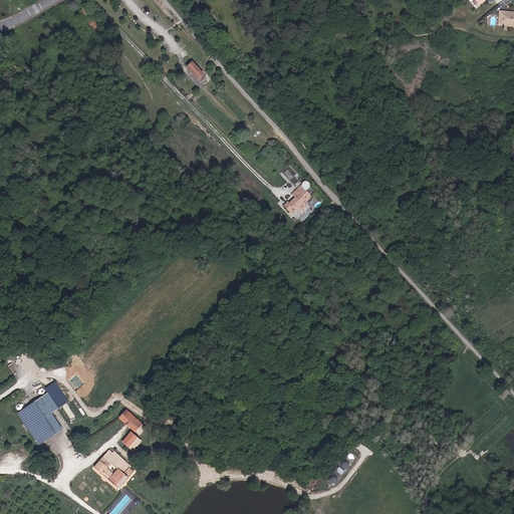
[(87,7),(79,14),(86,22),(94,15),(87,7)]
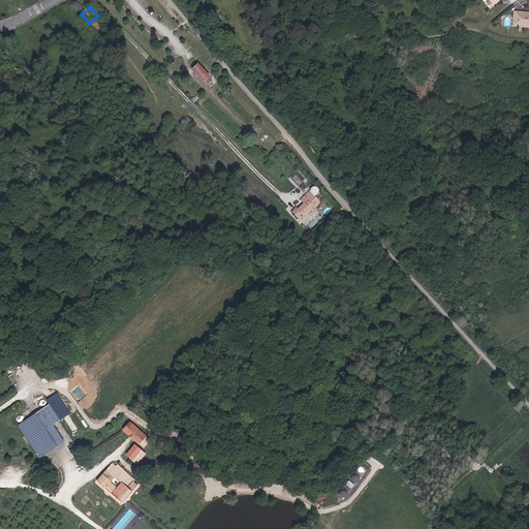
[(517,25),(525,25),(525,27),(528,27),(528,13),(514,13),(512,21),(517,21),(517,25)]
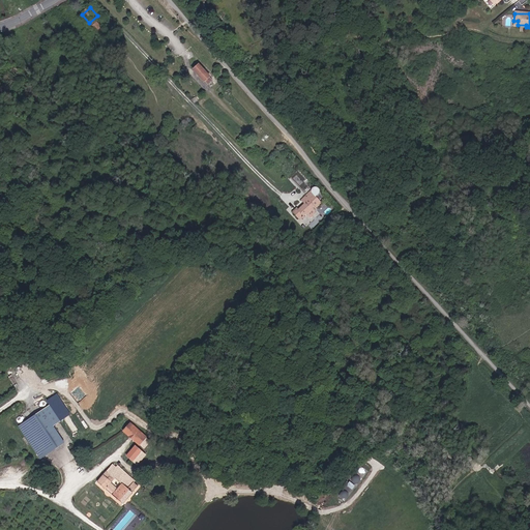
[(97,23),(93,27),(102,37),(107,33),(97,23)]
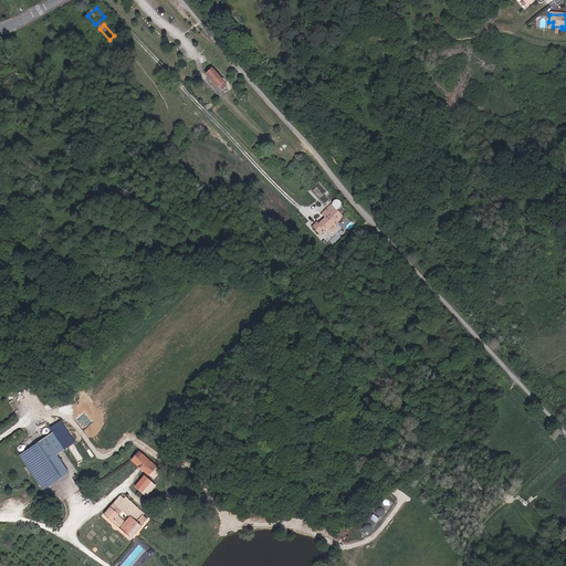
[(227,85),(215,71),(208,76),(222,90),(227,85)]
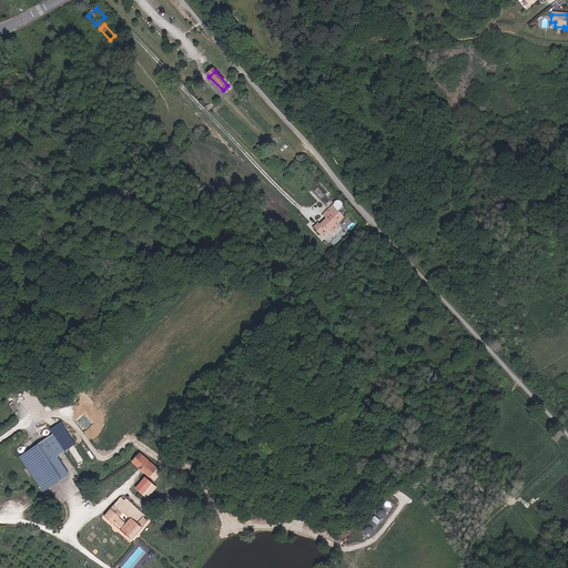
[(330,210),(331,211),(326,216),(327,217),(322,224),(320,223),(315,227),(323,234),(325,233),(327,235),(330,233),(328,232),(331,229),(333,232),(334,231),(340,225),(337,223),(345,215),(340,210),(343,208),(342,202),(341,200),(335,201),(330,210)]
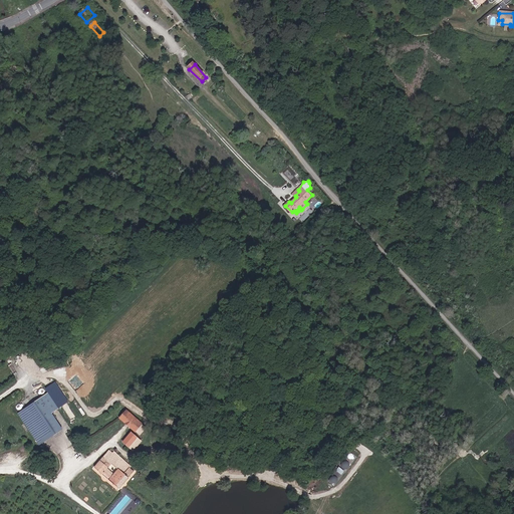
[(312,195),(305,202),(307,204),(309,201),(308,200),(313,196),(312,195)]
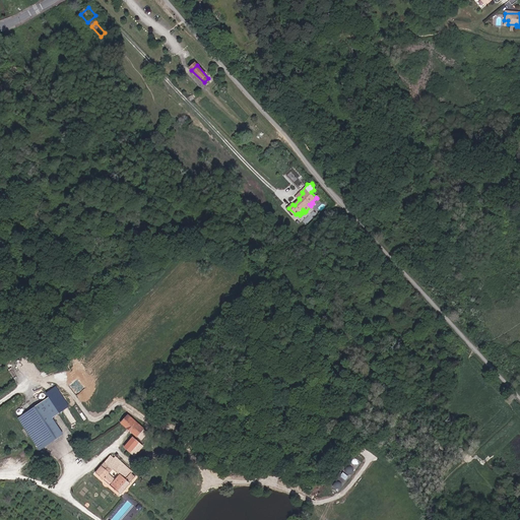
[(351,364),(344,370),(354,382),(362,377),(351,364)]
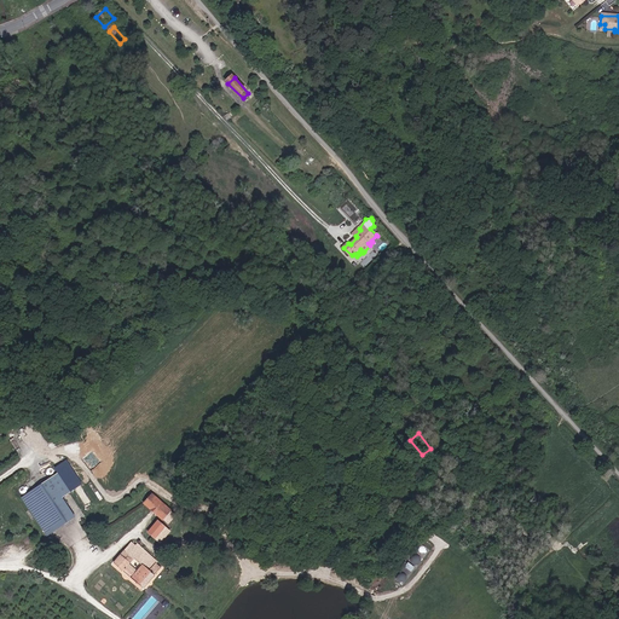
[(76,519),(64,499),(70,496),(58,475),(22,498),(46,537),(76,519)]
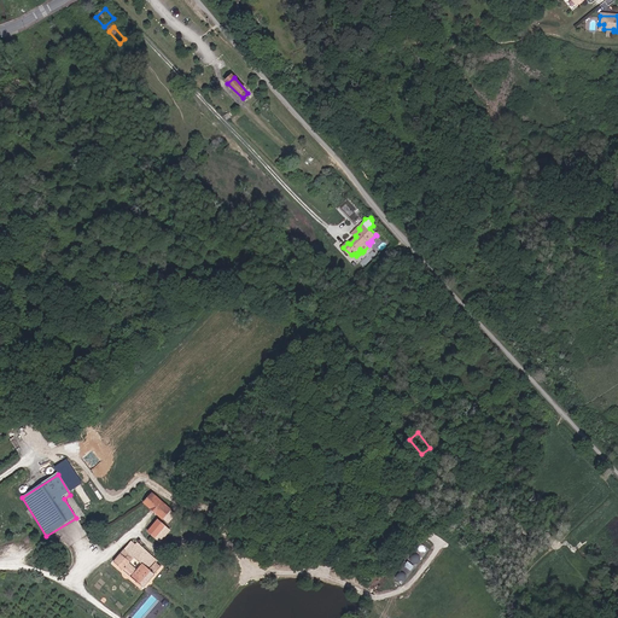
[(145,505),(164,520),(172,512),(153,495),(145,505)]
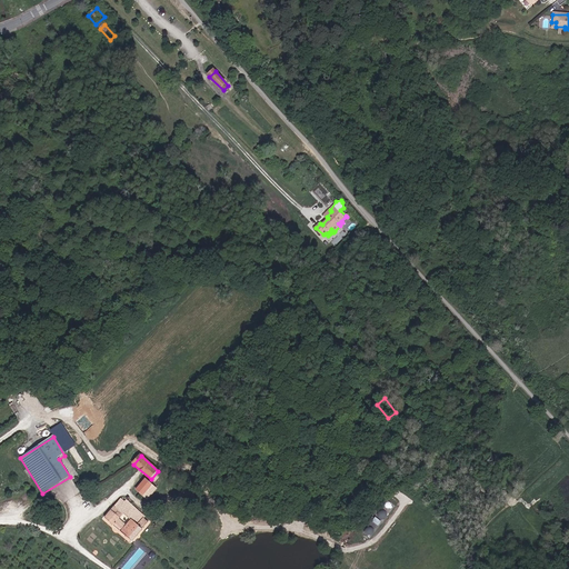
[(162,475),(158,471),(151,479),(155,482),(162,475)]
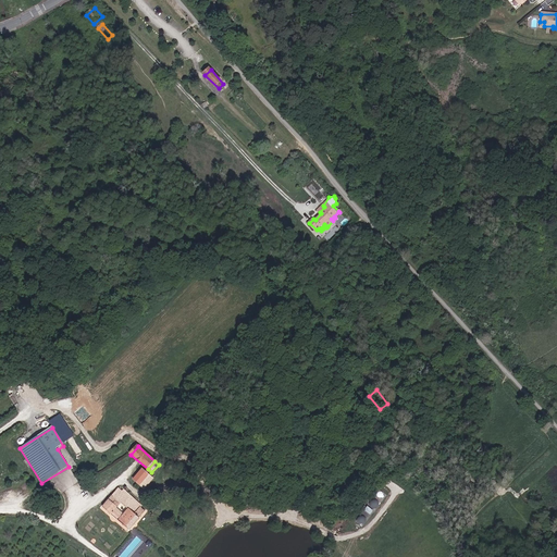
[(134,480),(140,485),(148,475),(143,470),(134,480)]
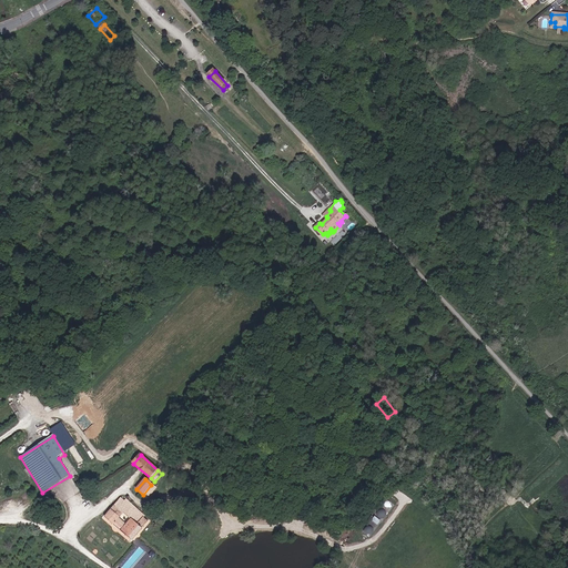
[(156,490),(151,485),(143,495),(149,499),(156,490)]
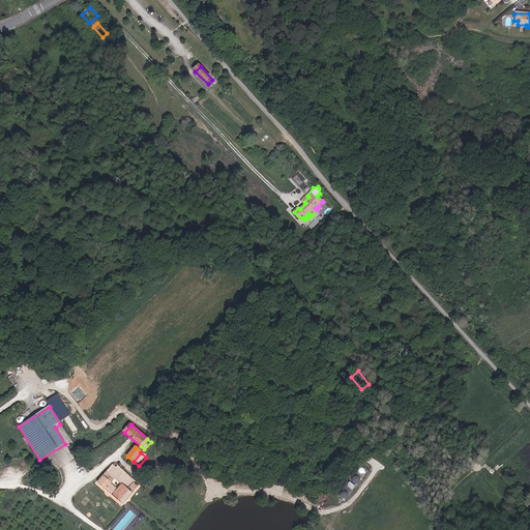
[(122,465),(120,464),(117,468),(113,465),(98,482),(123,504),(139,488),(134,483),(136,481),(120,468),(122,465)]
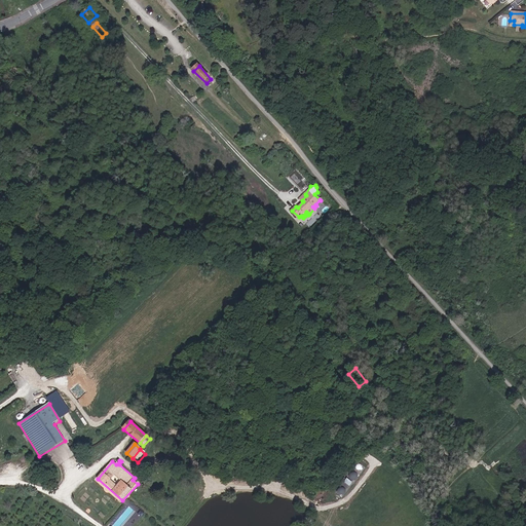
[(116,525),(117,525),(119,525),(123,519),(116,515),(109,525),(116,525)]
